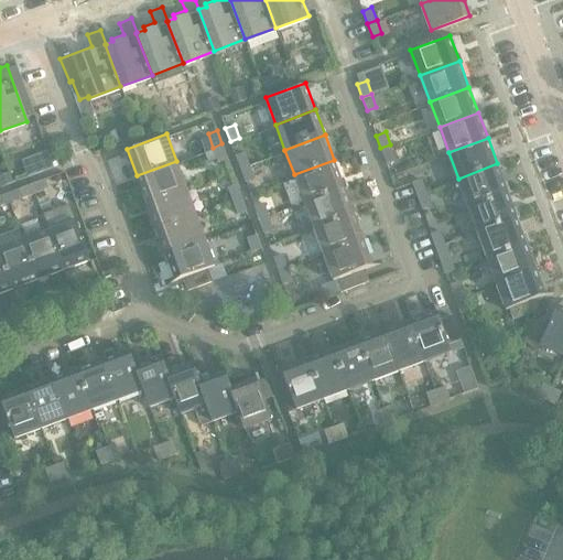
[(217,161),(227,158),(222,143),(213,148),(217,161)]
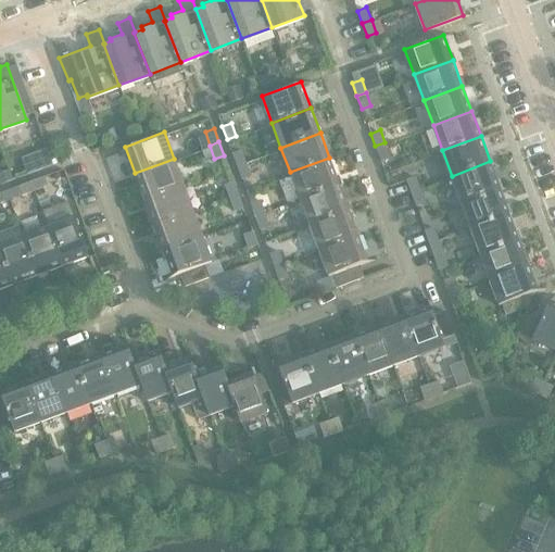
[(385,142),(375,146),(380,159),(389,155),(385,142)]
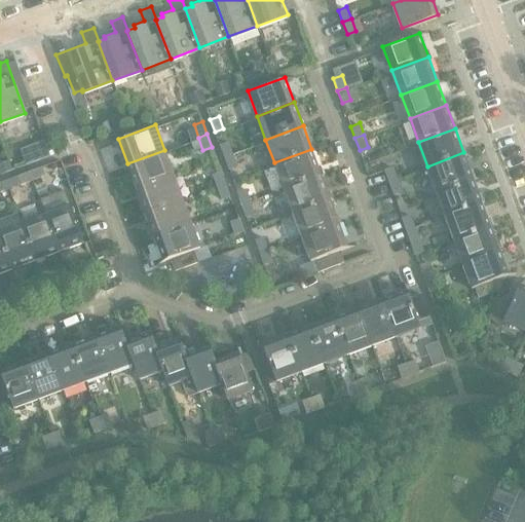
[(46,136),(23,144),(29,160),(51,151),(46,136)]
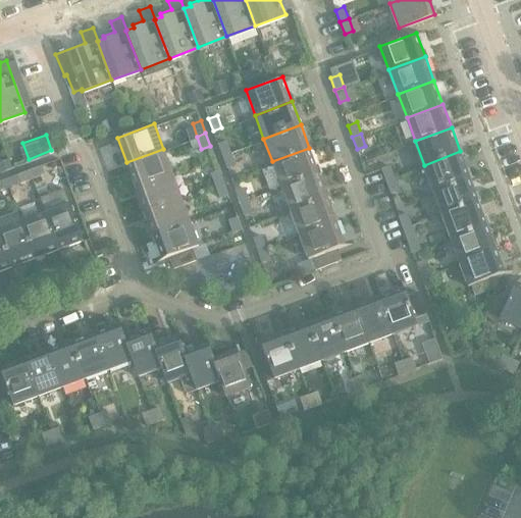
[(217,143),(221,154),(230,151),(226,140),(217,143)]
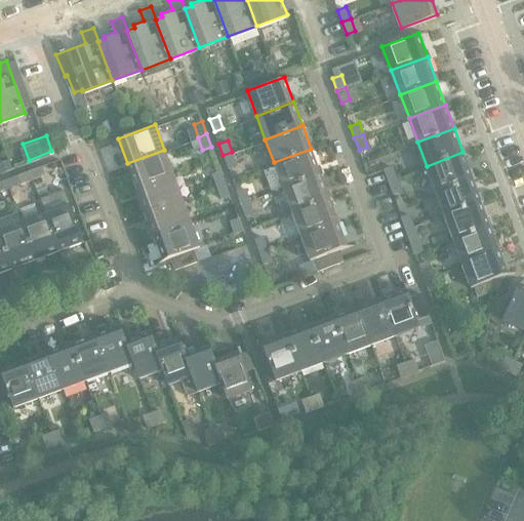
[(283,187),(320,173),(311,149),(274,162),(283,187)]
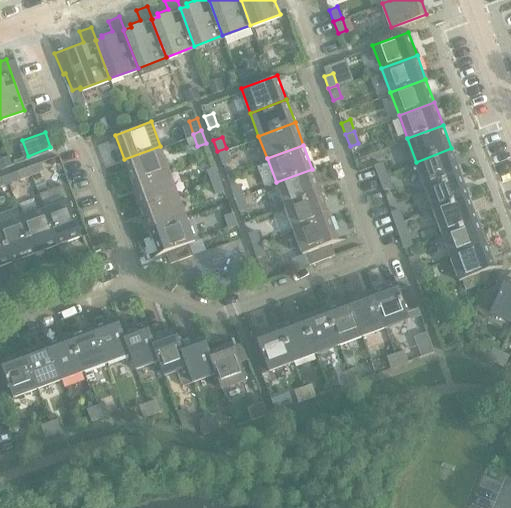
[(133,182),(168,169),(160,146),(124,159),(133,182)]
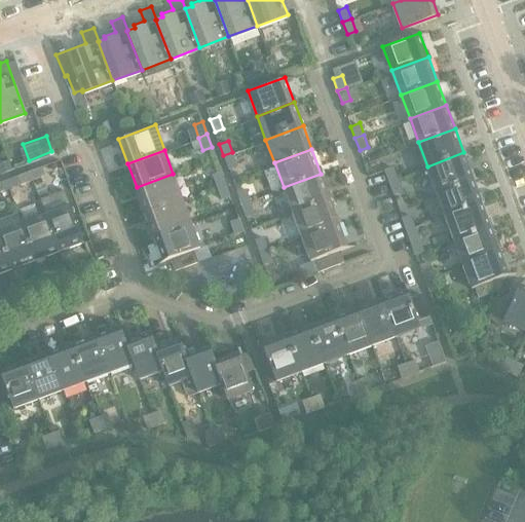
[(236,164),(232,152),(223,155),(227,168),(236,164)]
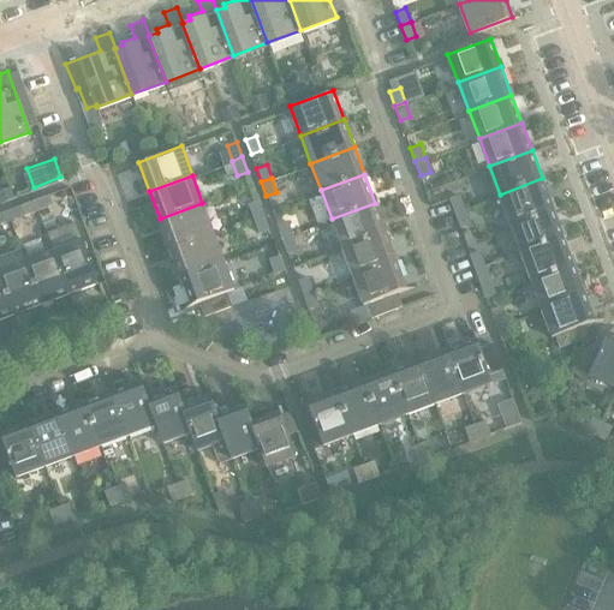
[(511,223),(553,207),(542,178),(500,195),(511,223)]
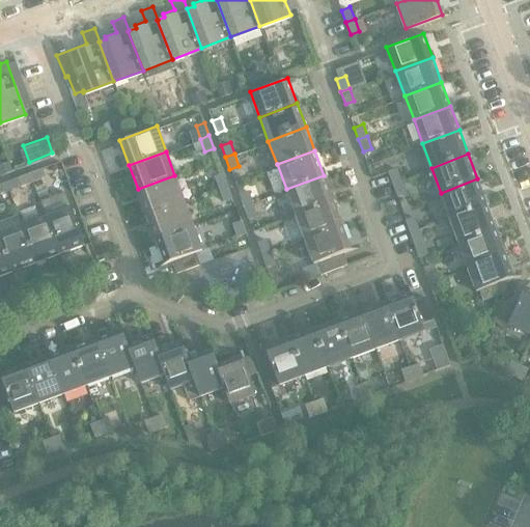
[(45,175),(42,166),(30,170),(33,179),(45,175)]
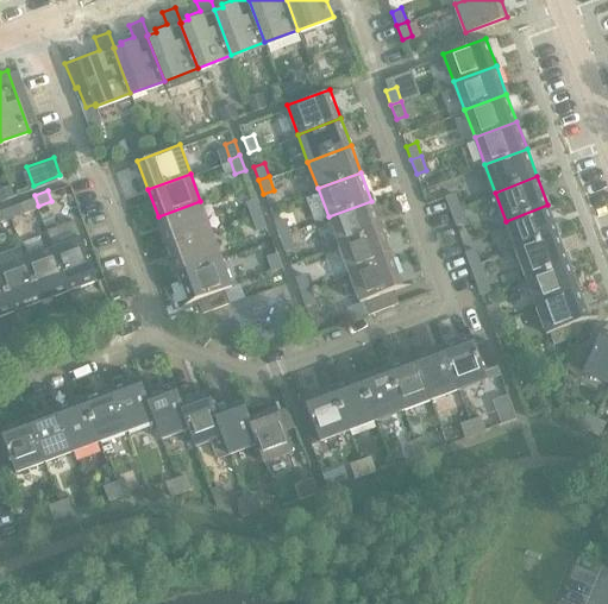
[(445,195),(450,209),(459,206),(455,192),(445,195)]
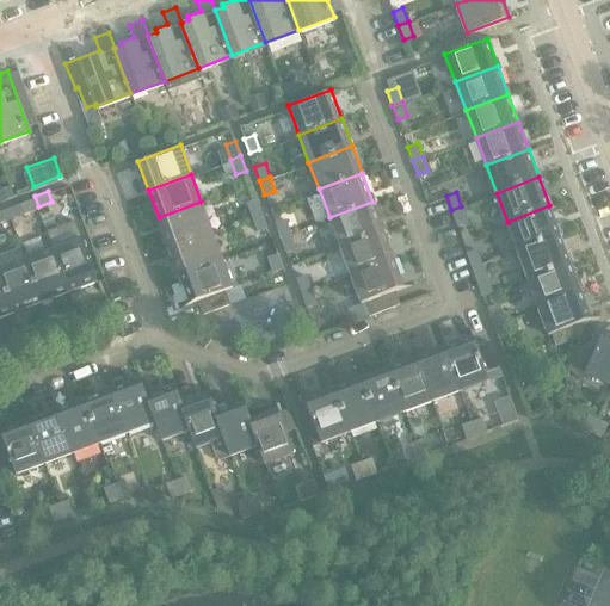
[(38,206),(35,196),(19,202),(23,211),(38,206)]
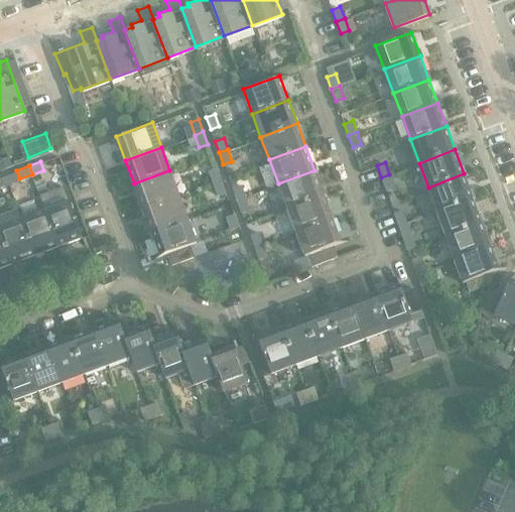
[(212,181),(220,178),(216,166),(208,169),(212,181)]
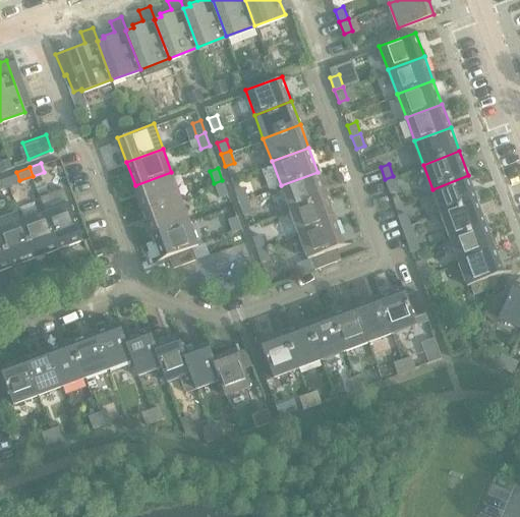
[(143,210),(180,195),(171,172),(135,185),(143,210)]
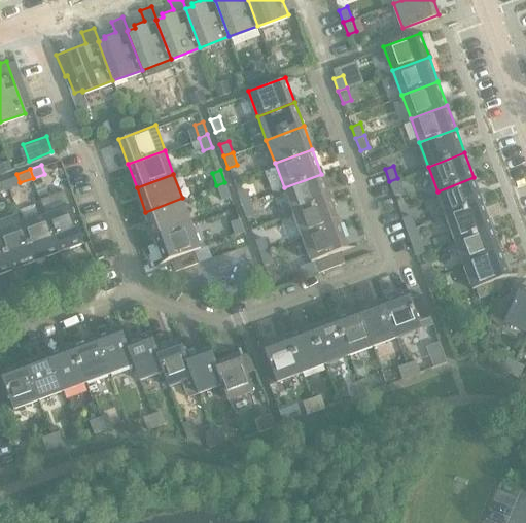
[(292,211),(329,197),(321,174),(284,187),(292,211)]
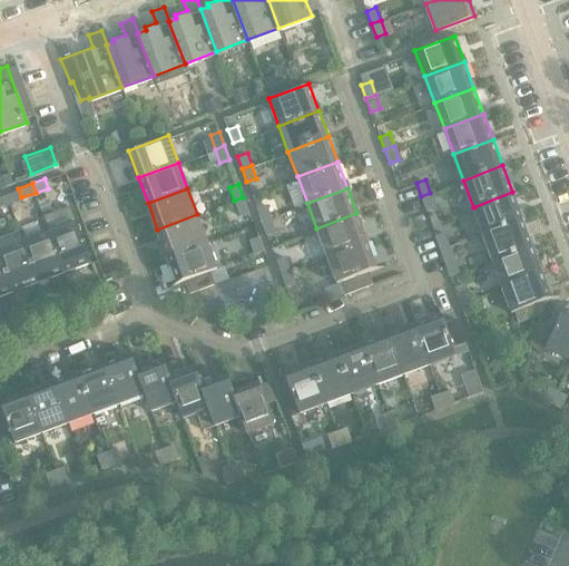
[(482,232),(522,217),(512,192),(473,207),(482,232)]
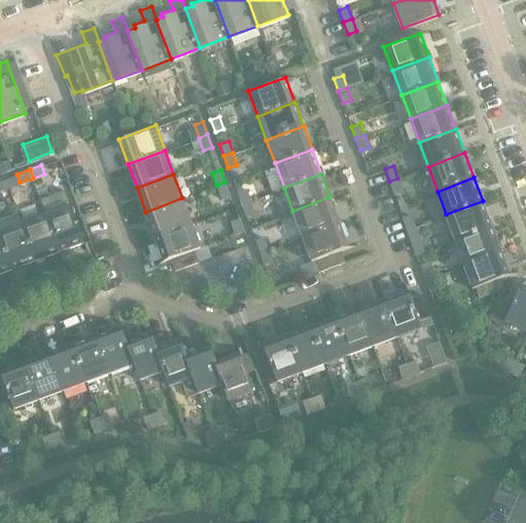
[(402,190),(397,178),(389,181),(394,194),(402,190)]
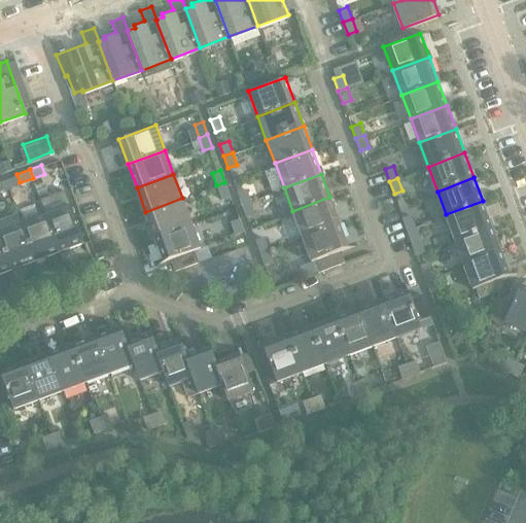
[(220,198),(230,195),(224,182),(216,185),(220,198)]
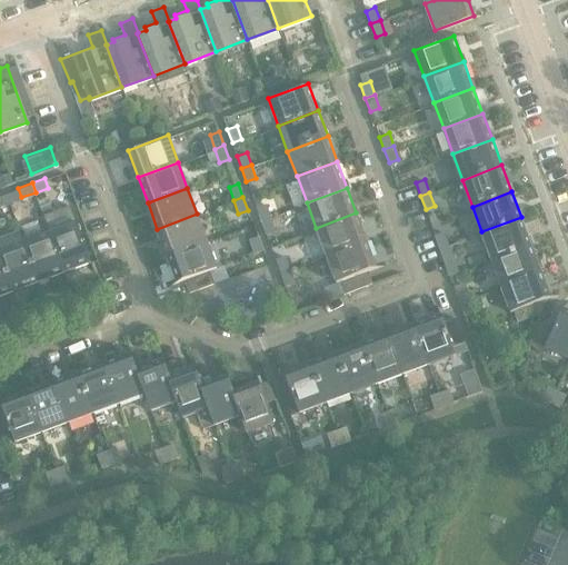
[(256,207),(260,220),(270,217),(266,204),(256,207)]
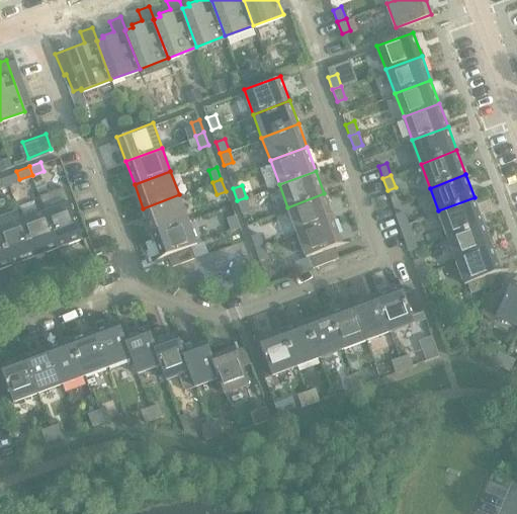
[(296,231),(333,218),(324,193),(287,207),(296,231)]
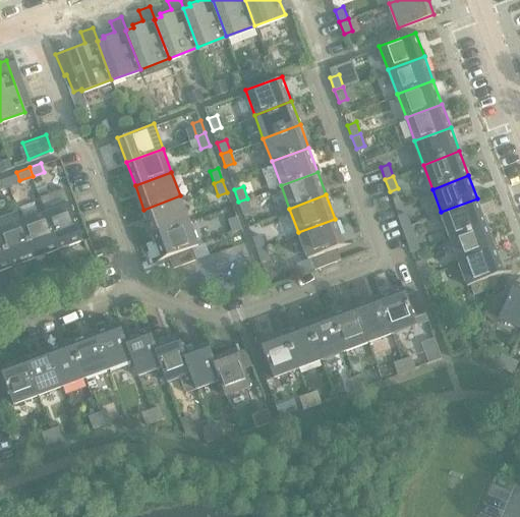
[(153,233),(189,219),(180,195),(143,210),(153,233)]
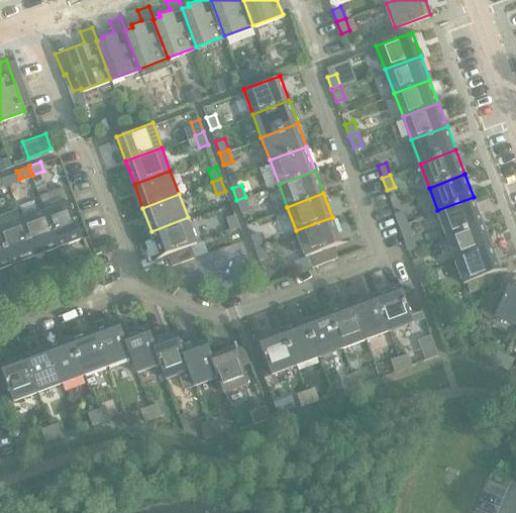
[(249,209),(245,197),(236,200),(241,211),(249,209)]
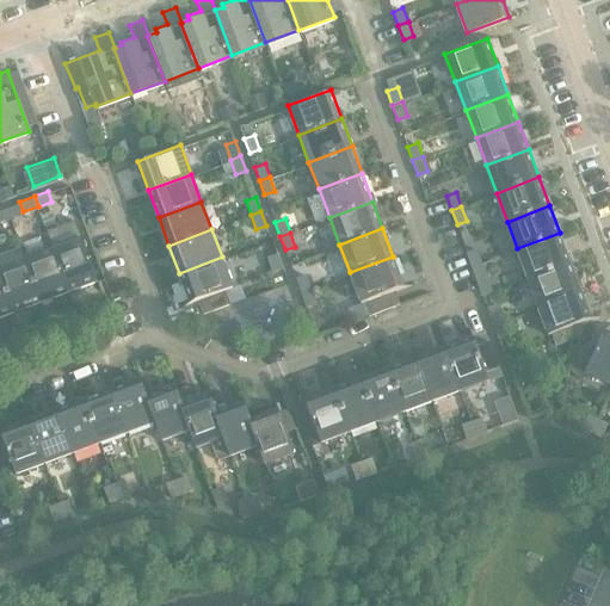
[(528,277),(570,260),(560,233),(517,248),(528,277)]
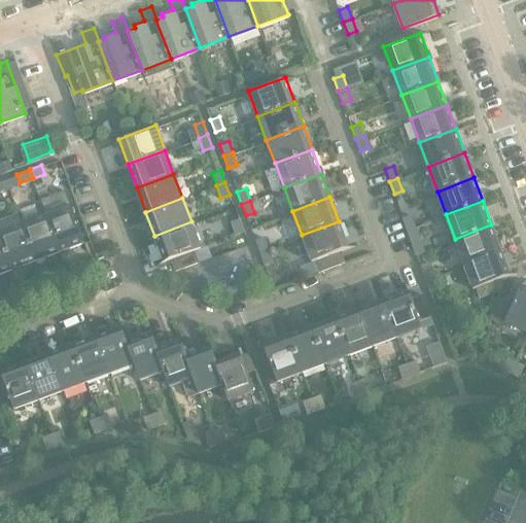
[(45,213),(59,249),(83,241),(70,204),(45,213)]
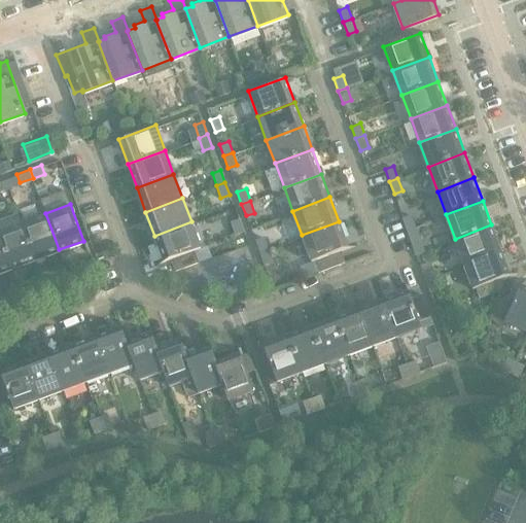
[(59,249),(45,213),(22,221),(35,258),(59,249)]
